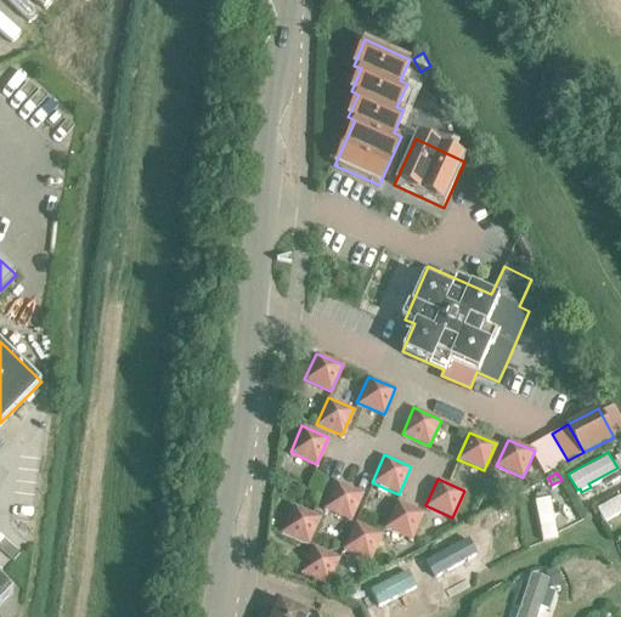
[(323,508),(350,519),(362,493),(336,481),(323,508)]
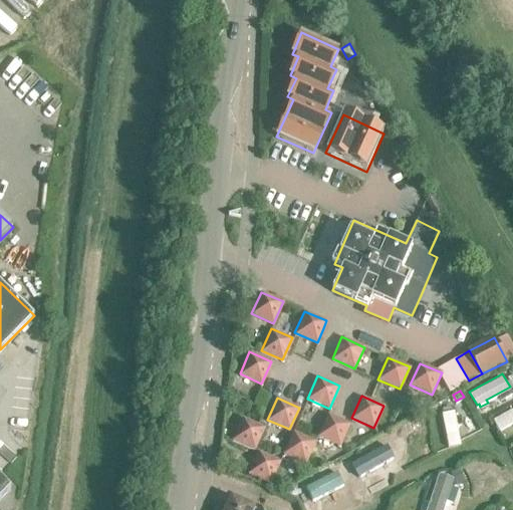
[(454,403),(441,405),(447,439),(460,437),(458,426),(466,425),(465,420),(457,421),(454,403)]
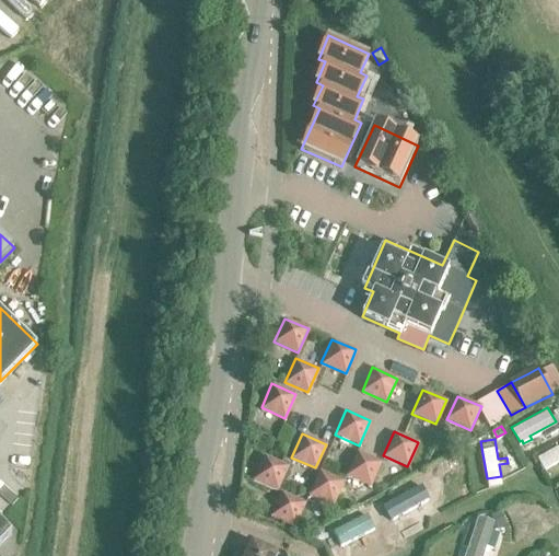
[(558,444),(536,456),(544,470),(558,461),(558,444)]
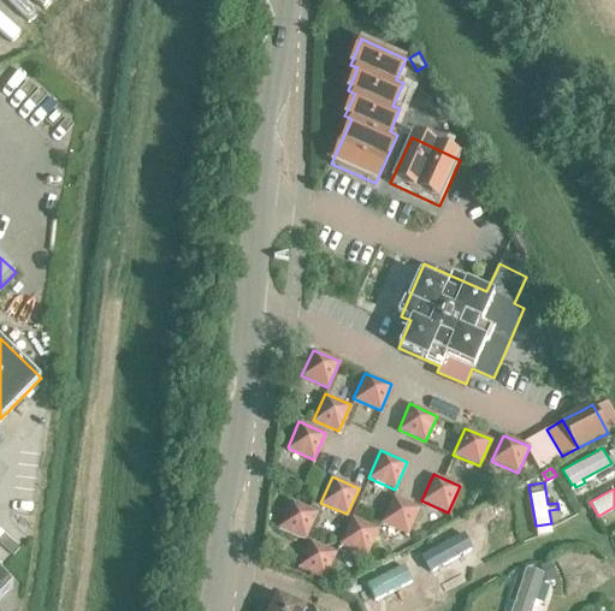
[(380,521),(407,533),(419,506),(391,494),(380,521)]
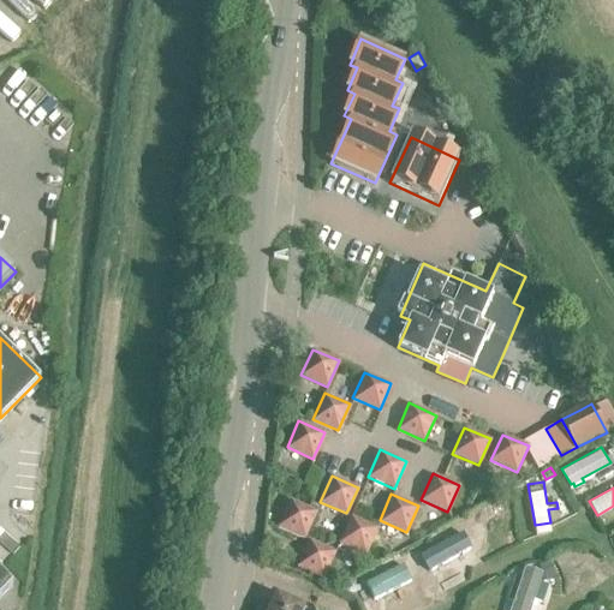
[(279,526),(307,538),(317,510),(290,498),(279,526)]
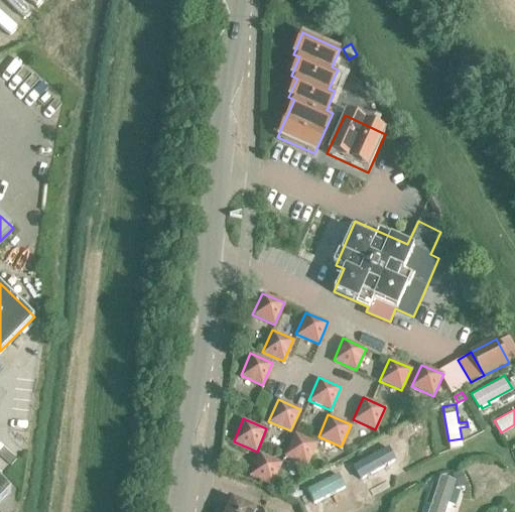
[(422,420),(412,421),(413,431),(423,430),(422,420)]
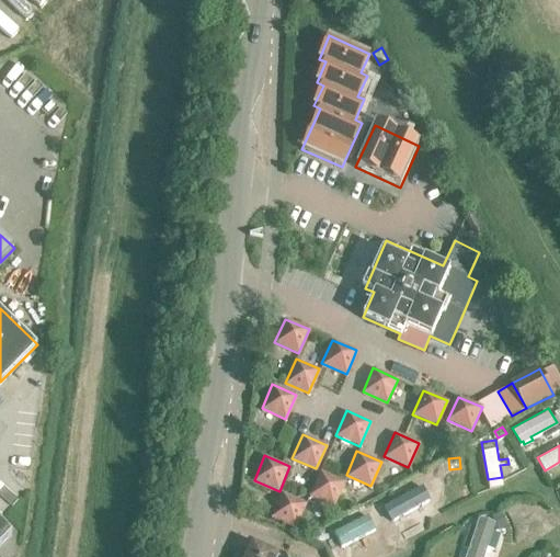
[(309,495),(333,506),(344,480),(320,470),(309,495)]
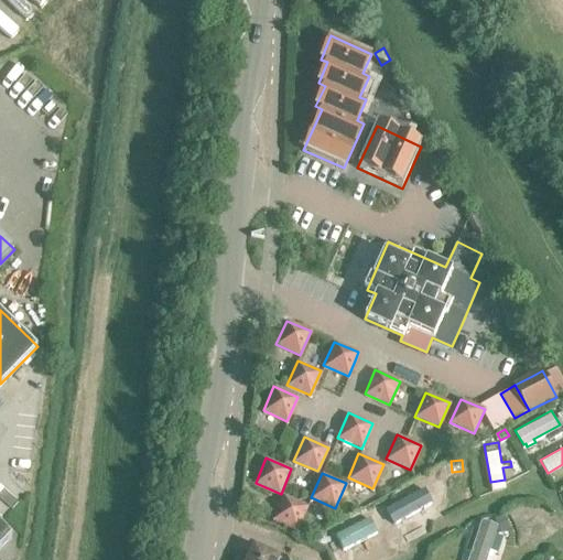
[(417,478),(411,517),(424,518),(428,493),(435,494),(436,484),(430,483),(430,481),(417,478)]
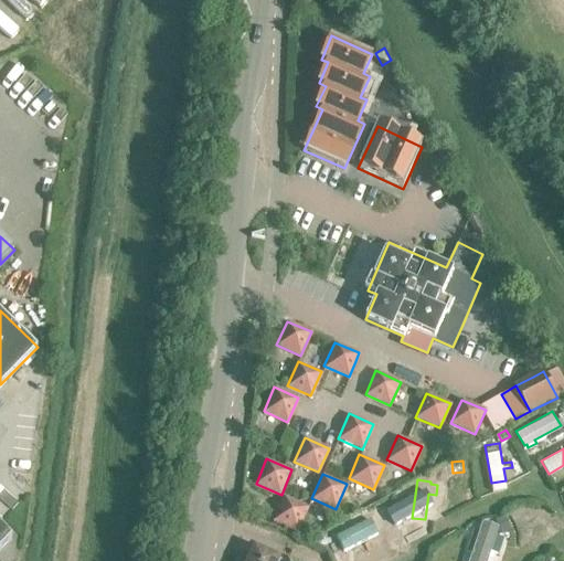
[(401,487),(400,495),(410,497),(411,488),(401,487)]
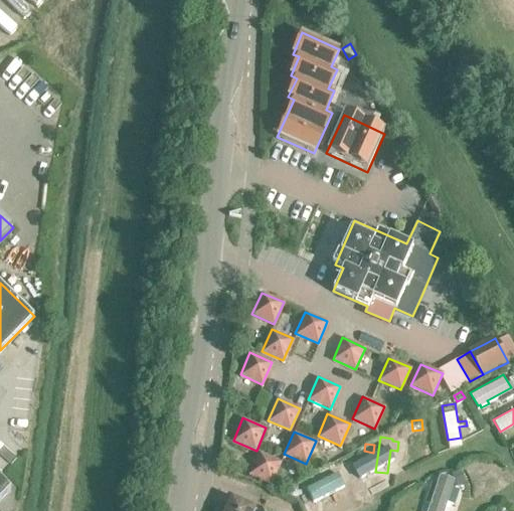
[(247,475),(271,485),(281,462),(258,452),(247,475)]
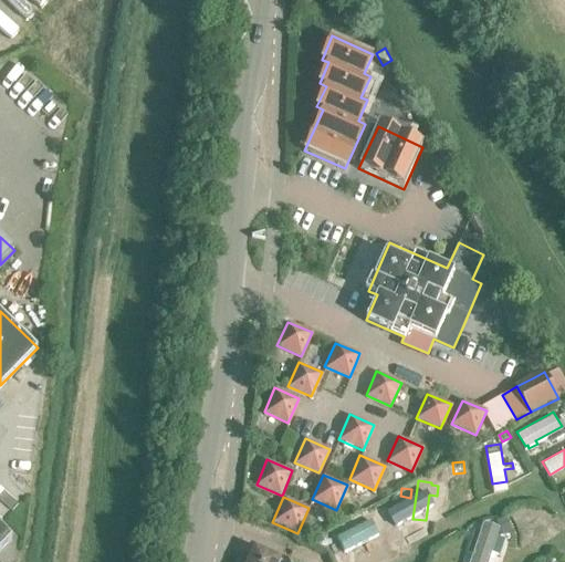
[(380,505),(376,548),(389,549),(391,523),(399,524),(400,513),(394,513),(394,507),(380,505)]
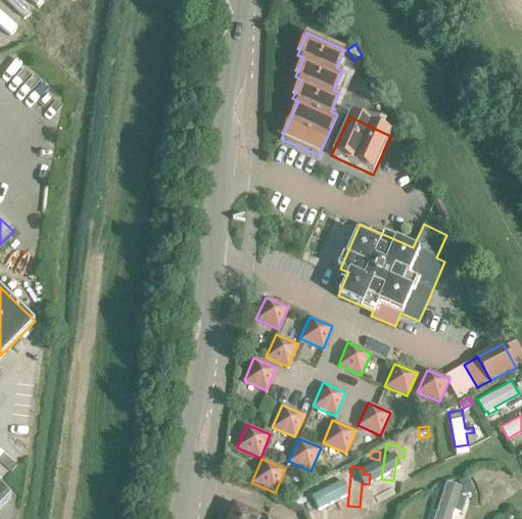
[(333,473),(324,476),(326,494),(335,493),(333,473)]
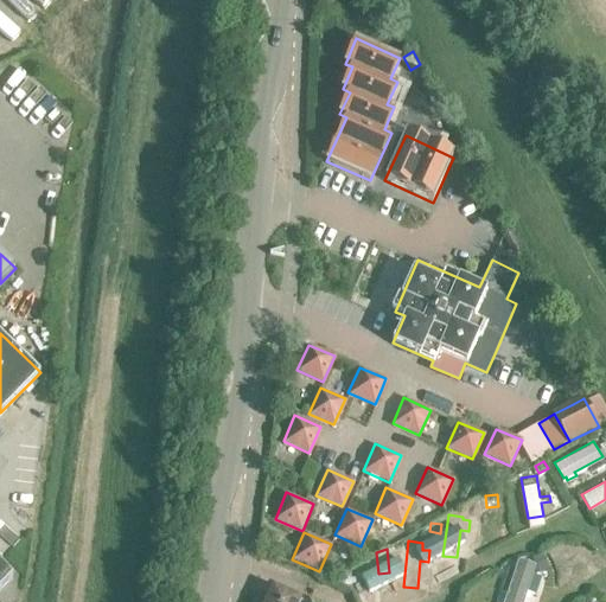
[(552,549),(544,554),(552,563),(557,559),(552,549)]
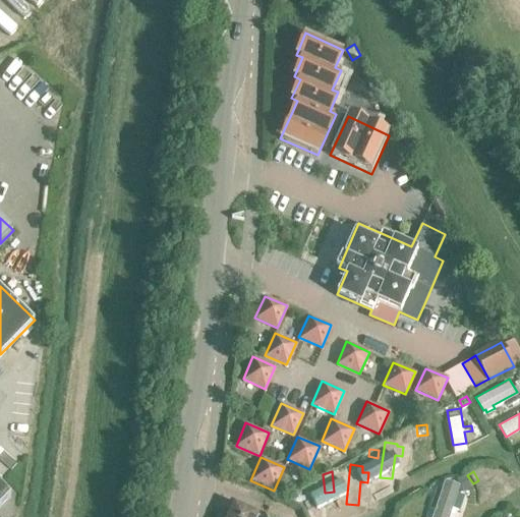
[(504,471),(471,493),(478,503),(511,482),(504,471)]
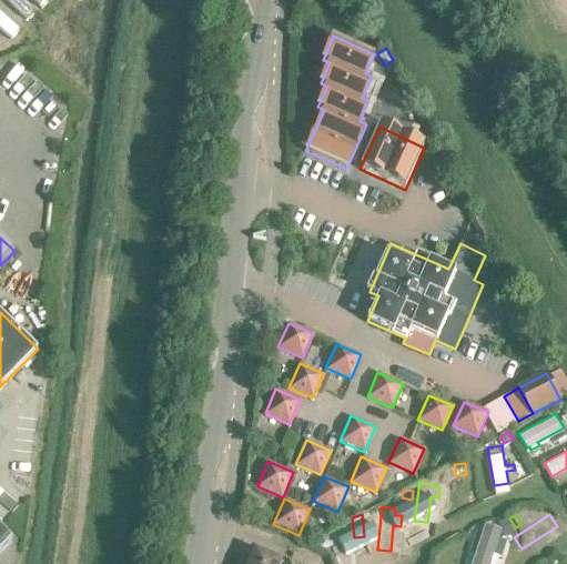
[(500,529),(484,523),(471,563),(488,563),(493,553),(502,555),(506,540),(497,537),(500,529)]
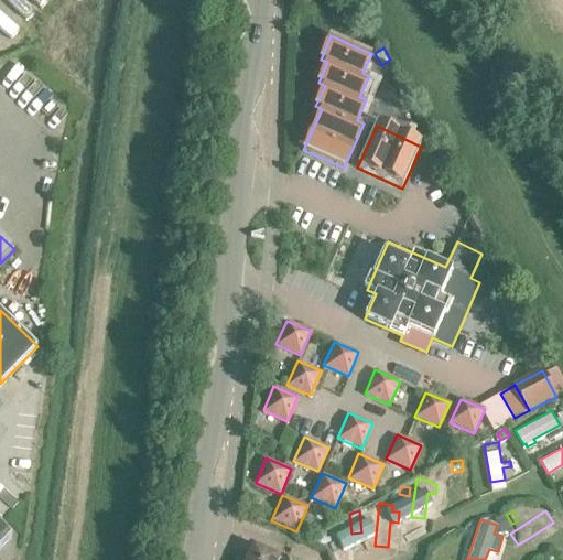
[(508,520),(497,520),(497,530),(508,530),(508,520)]
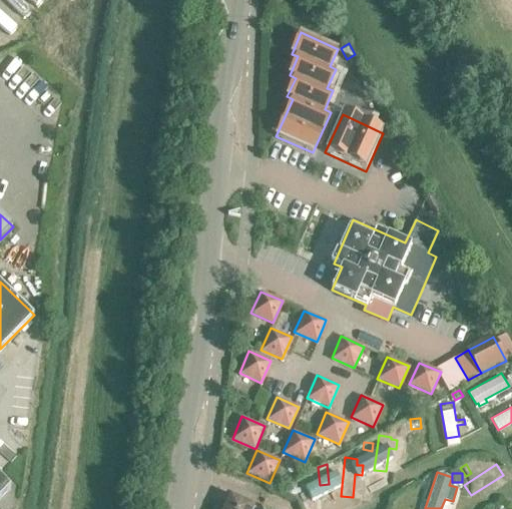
[(0,496),(11,486),(0,475),(0,496)]
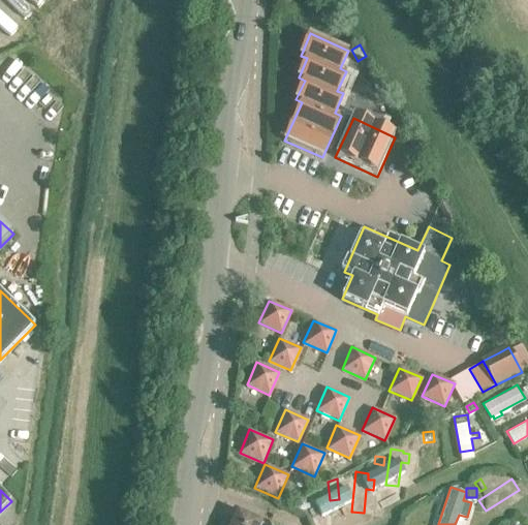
[(230,524),(260,524),(262,522),(238,511),(230,524)]
